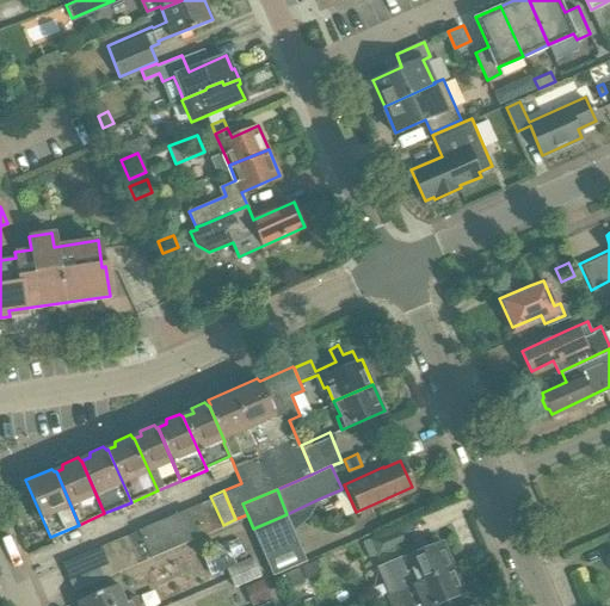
[(223,525),(210,496),(198,501),(211,530),(223,525)]
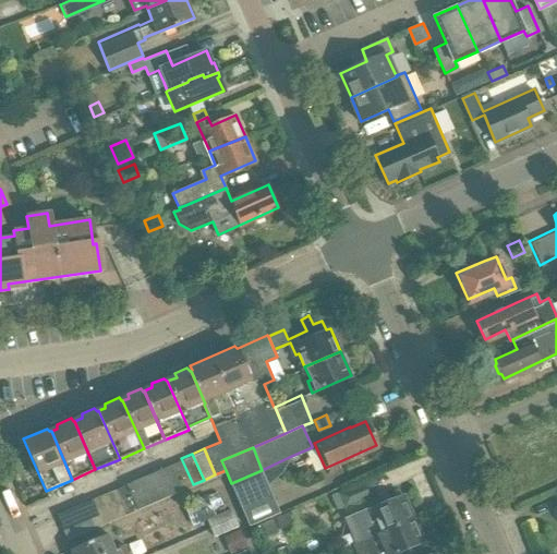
[(193,484),(181,458),(170,462),(182,489),(193,484)]
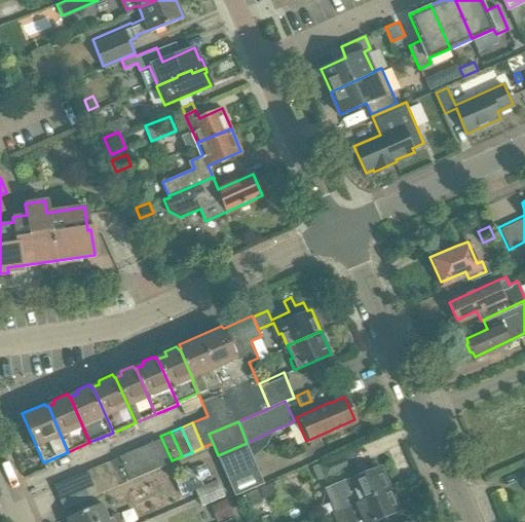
[(172,460),(160,436),(149,441),(160,465),(172,460)]
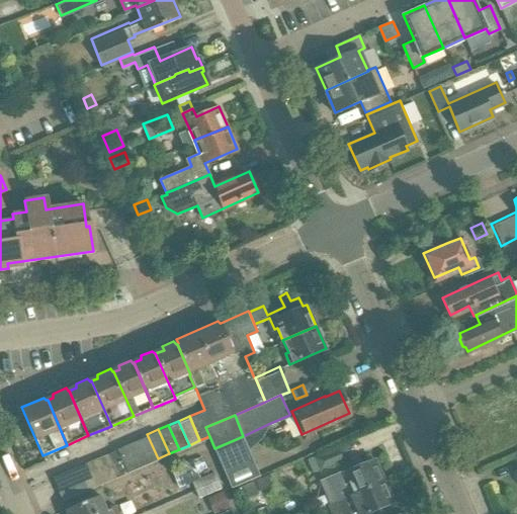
[(147,434),(137,438),(148,462),(158,458),(147,434)]
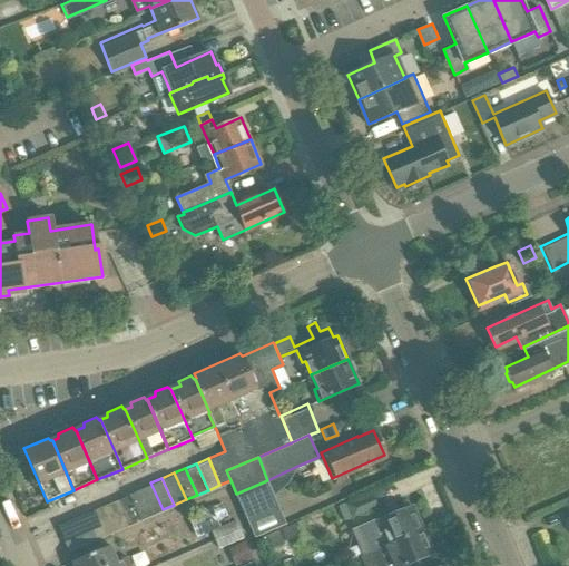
[(273,494),(267,480),(236,494),(254,536),(285,521),(273,494)]
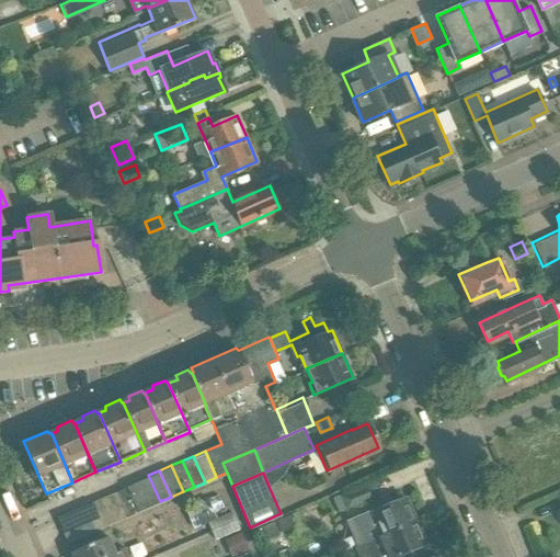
[(160,501),(148,475),(137,480),(149,507),(160,501)]
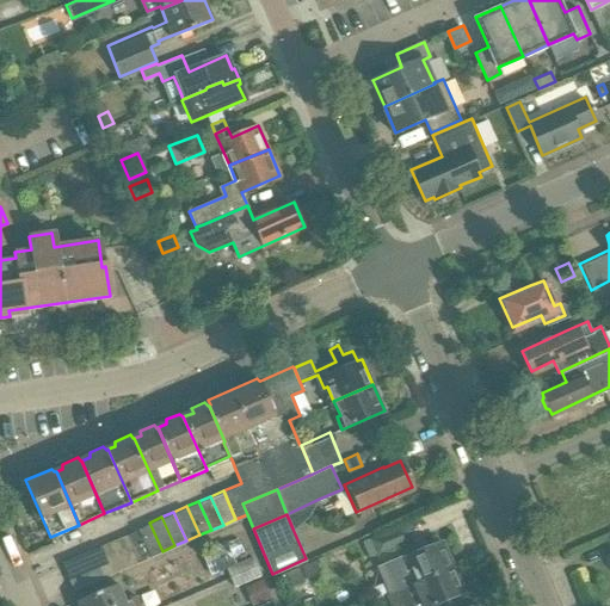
[(162,551),(149,523),(137,527),(149,556),(162,551)]
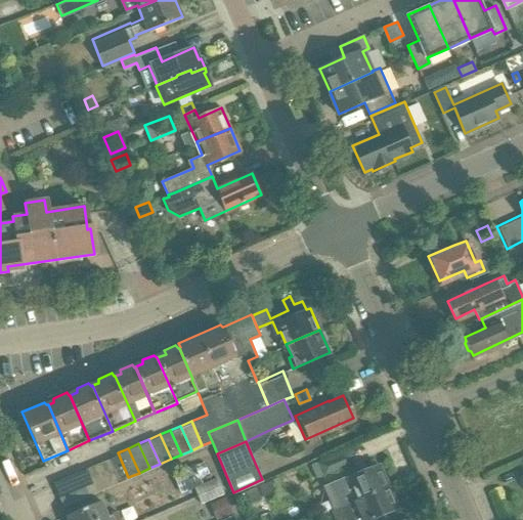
[(314,461),(314,462),(319,472),(320,474),(346,463),(340,449),(314,461)]
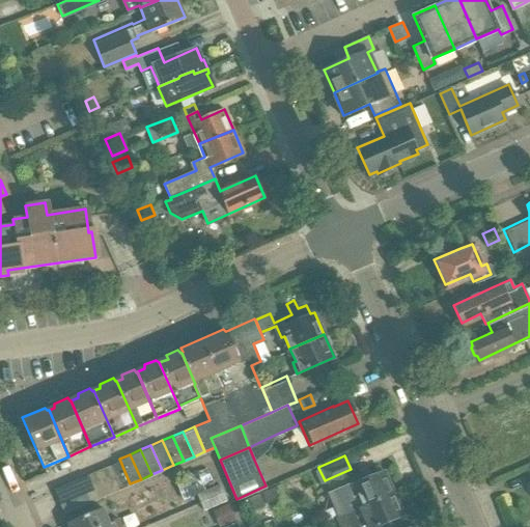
[(130,483),(119,459),(109,463),(119,489),(130,483)]
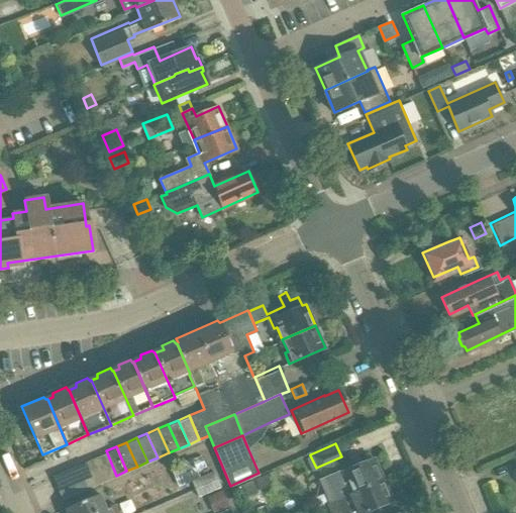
[(106,450),(95,455),(105,480),(116,476),(106,450)]
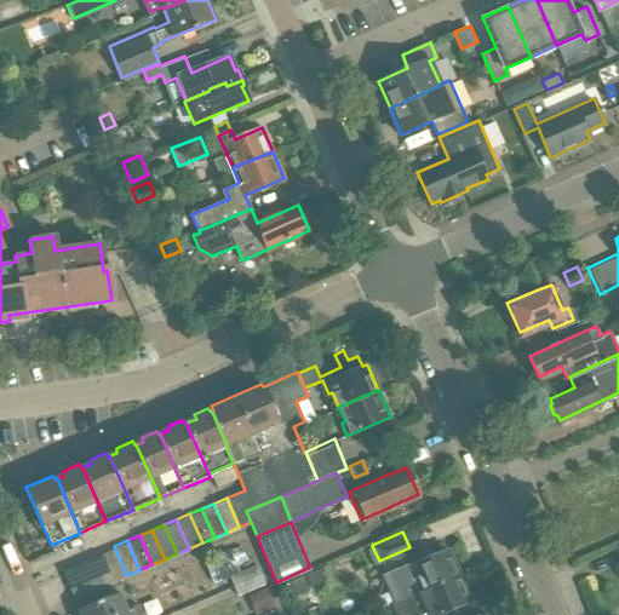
[(213,581),(229,574),(234,584),(247,578),(244,568),(239,569),(236,563),(246,559),(240,544),(229,547),(229,546),(204,557),(213,581)]
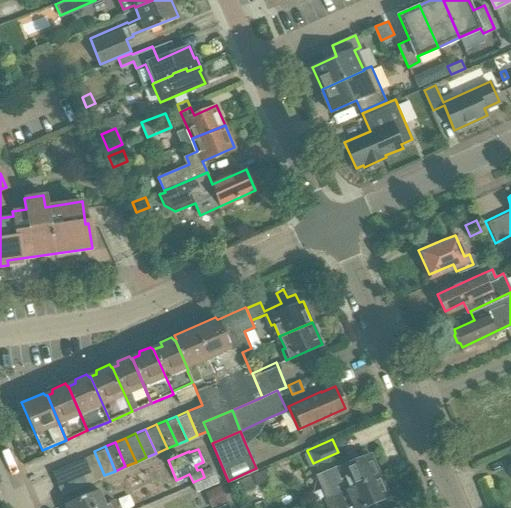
[(94,451),(83,456),(93,480),(104,475),(94,451)]
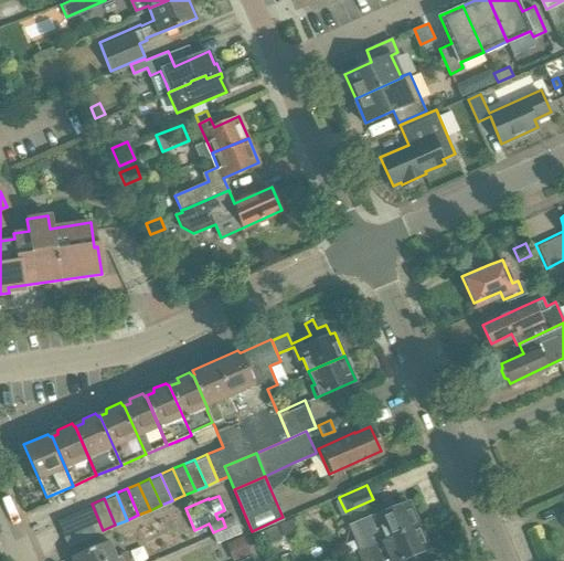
[(408,501),(372,518),(370,514),(348,522),(359,549),(382,539),(383,541),(419,526),(408,501)]
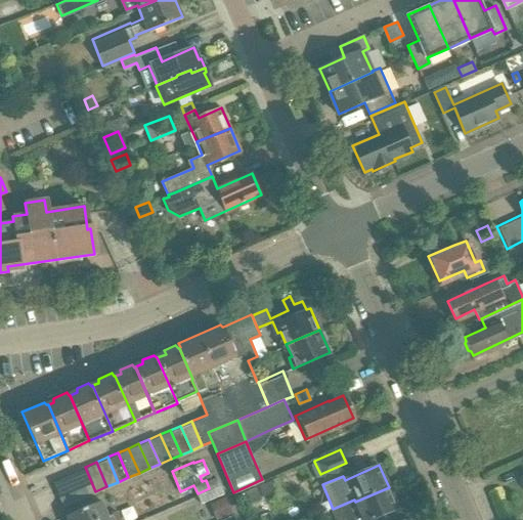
[(85,467),(75,471),(80,483),(85,495),(95,491),(85,467)]
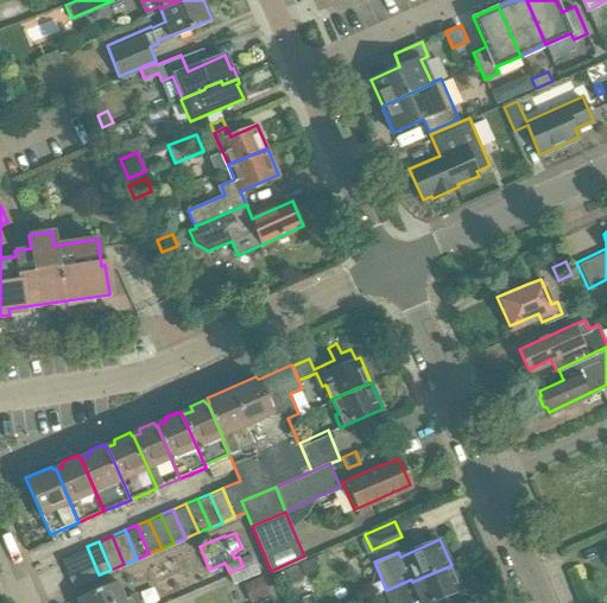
[(93,560),(87,546),(58,558),(64,572),(93,560)]
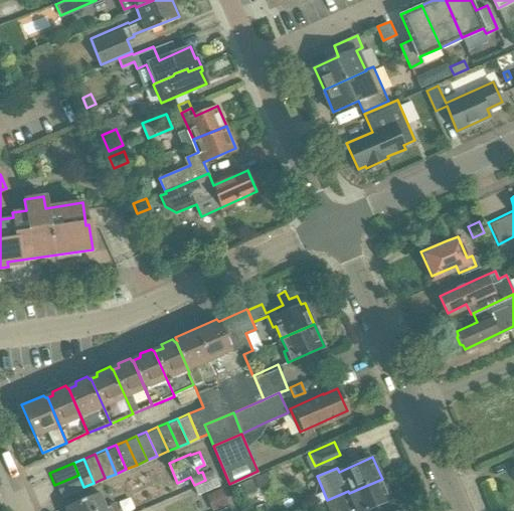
[(202,472),(205,480),(216,475),(213,467),(202,472)]
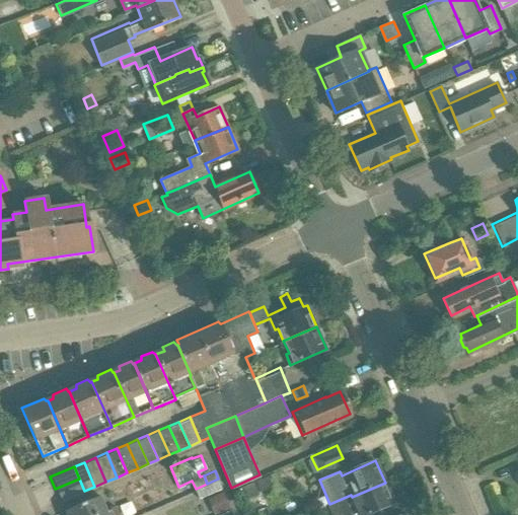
[(79,479),(55,489),(61,501),(84,491),(79,479)]
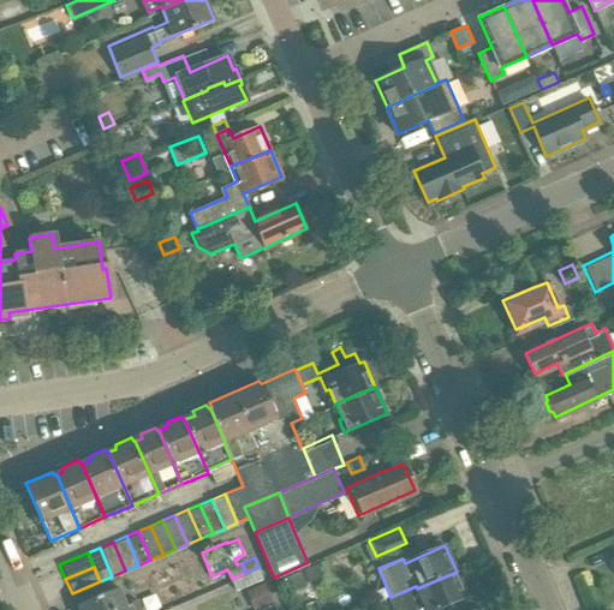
[(245,573),(249,582),(263,576),(258,567),(245,573)]
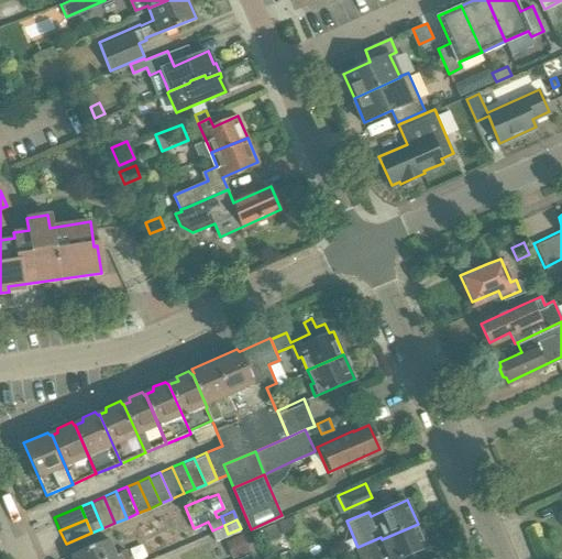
[(257,529),(264,543),(281,535),(274,522),(257,529)]
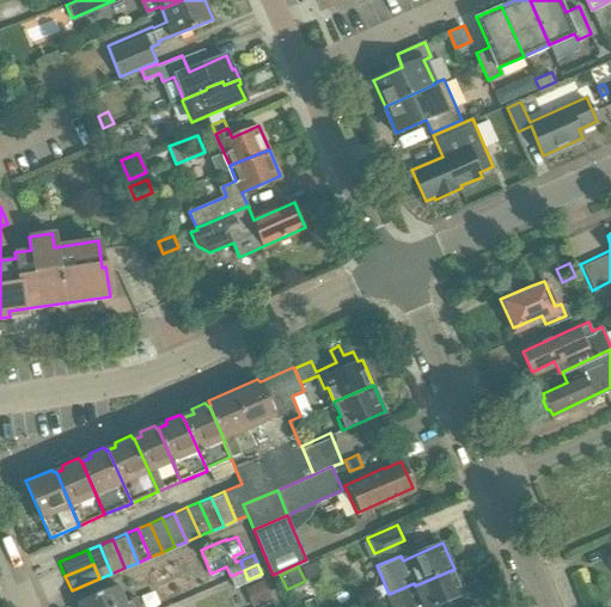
[(454,569),(415,586),(414,583),(389,594),(386,595),(390,606),(438,606),(438,605),(465,593),(454,569)]
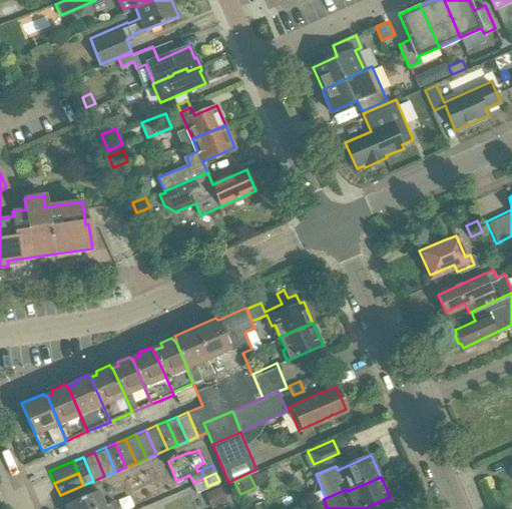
[(193,483),(196,491),(207,486),(204,478),(193,483)]
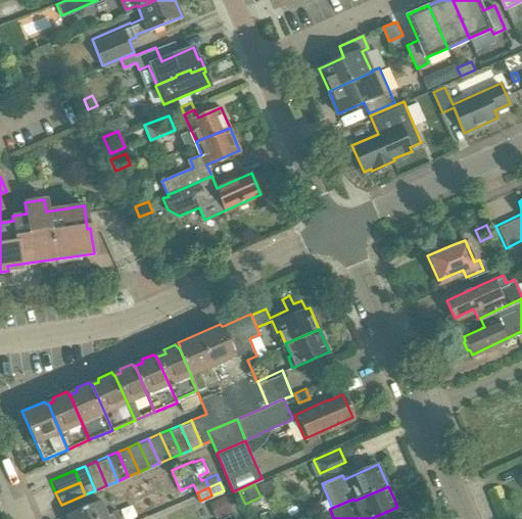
[(208,501),(216,518),(232,511),(225,493),(208,501)]
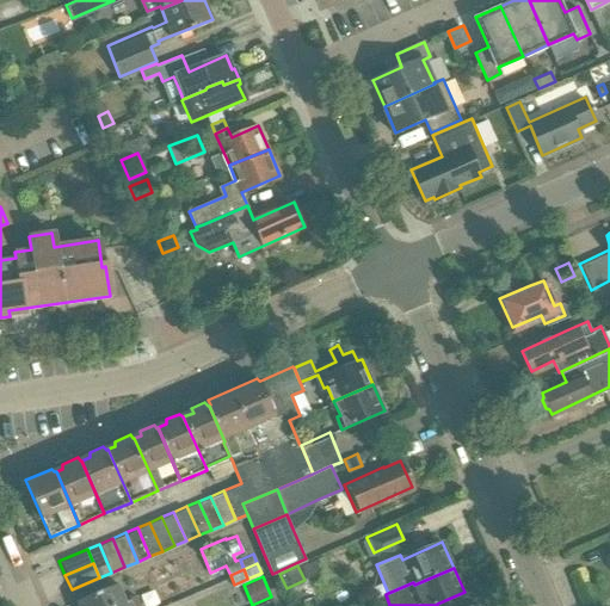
[(130,597),(125,599),(118,581),(76,599),(79,605),(140,605),(135,593),(130,595),(130,597)]
